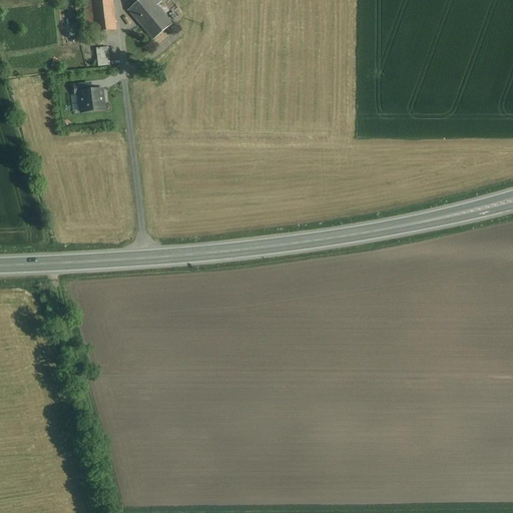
[(111,0),(93,0),(83,1),(87,34),(115,31),(111,0)]
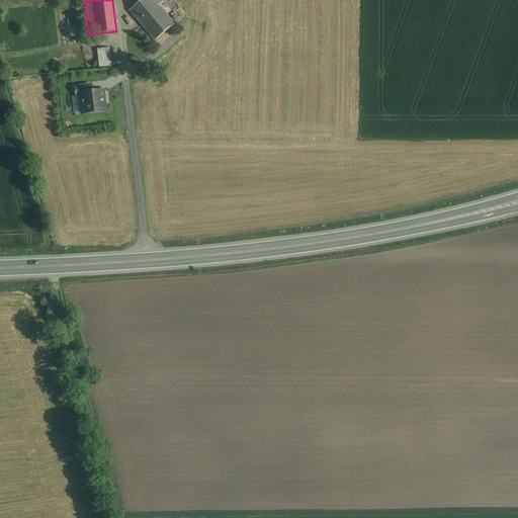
[(174,25),(153,0),(142,0),(130,10),(155,40),(174,25)]
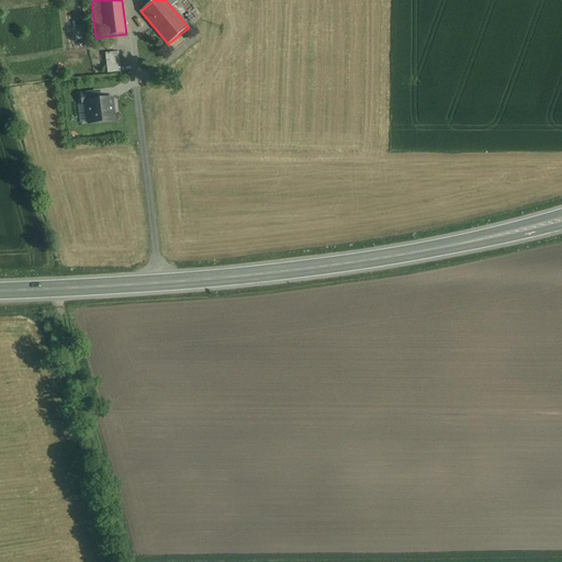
[(119,53),(105,54),(108,74),(121,72),(119,53)]
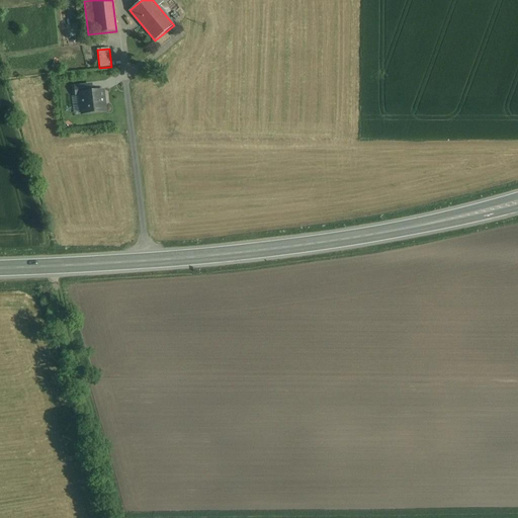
[(91,86),(75,88),(76,95),(80,95),(80,94),(92,93),(91,86)]
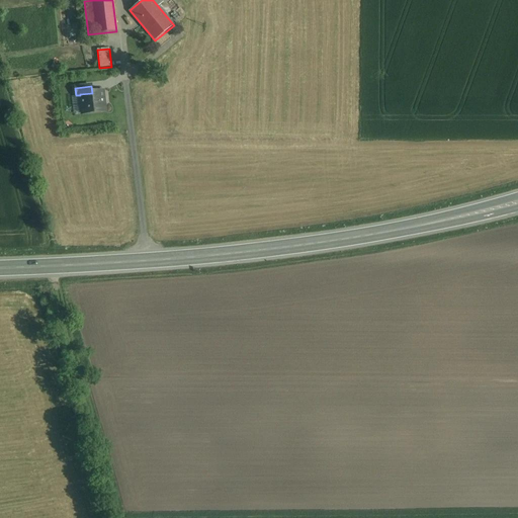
[(92,93),(80,94),(80,95),(82,114),(105,111),(103,91),(92,93)]
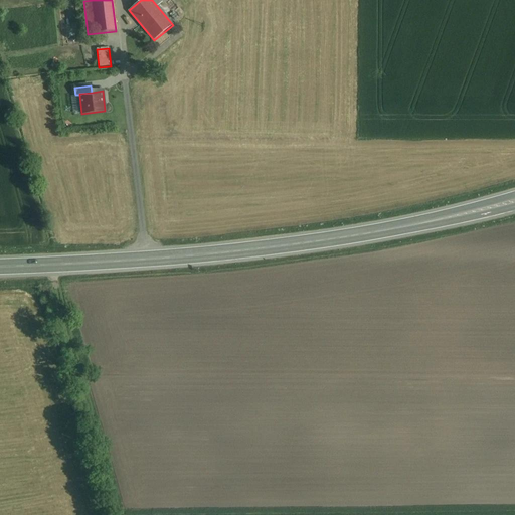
All buildings are outlined.
